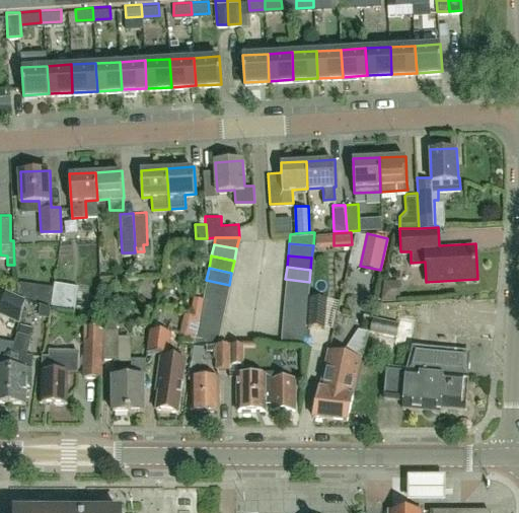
[(309,282),(285,279),(284,291),(308,294),(309,282)]
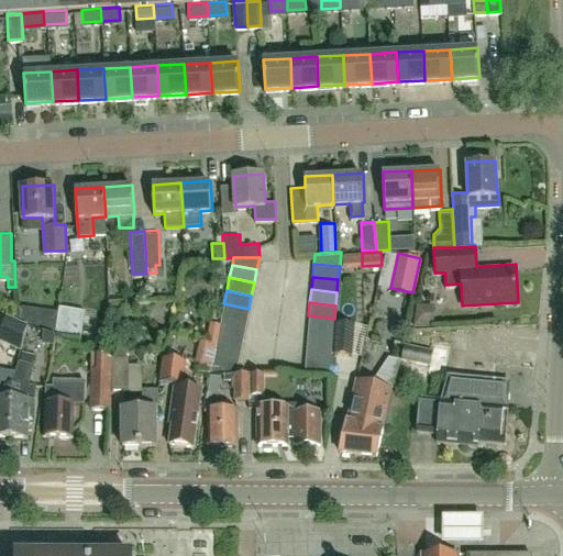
[(59,303),(57,313),(54,333),(80,336),(85,308),(59,303)]
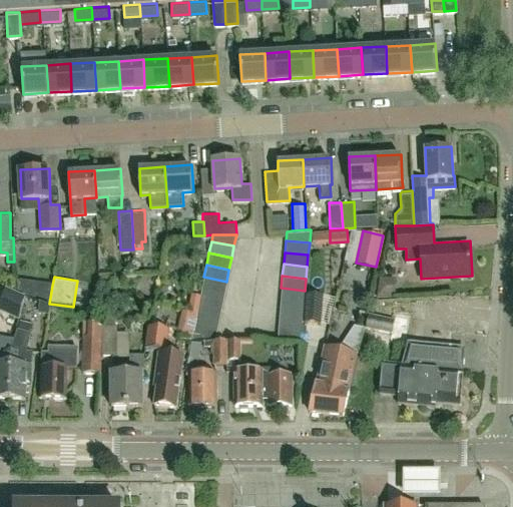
[(226,282),(203,277),(201,289),(223,293),(226,282)]
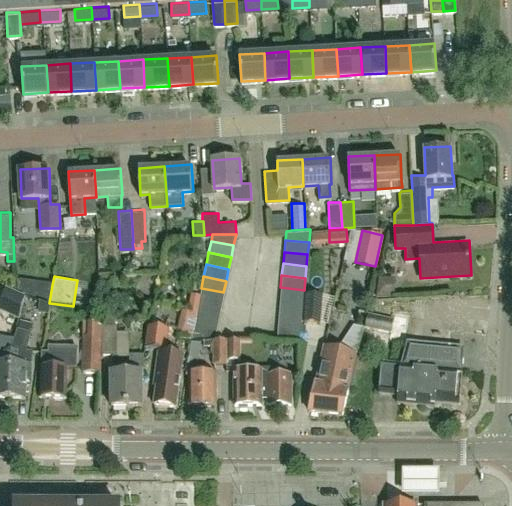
[(4,285),(0,299),(0,307),(18,315),(25,294),(4,285)]
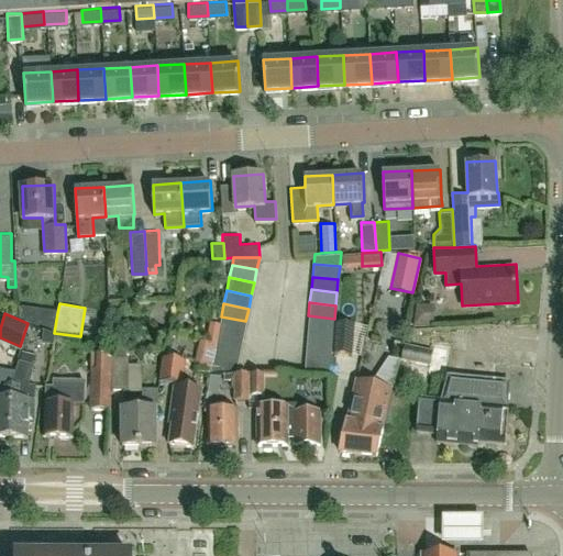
[(334,319),(308,315),(307,329),(333,332),(334,319)]
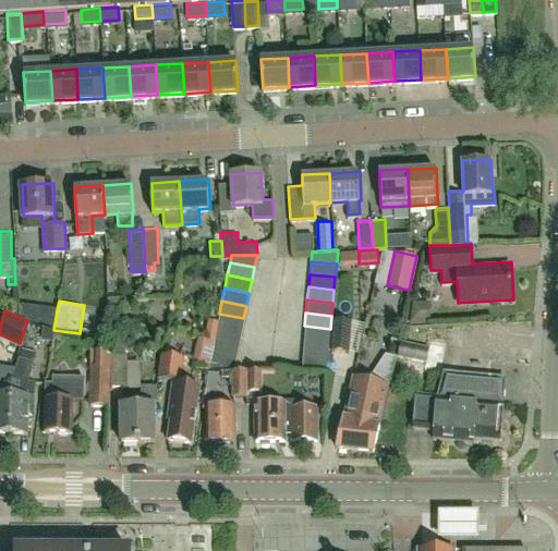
[(243,318),(219,314),(217,327),(241,331),(243,318)]
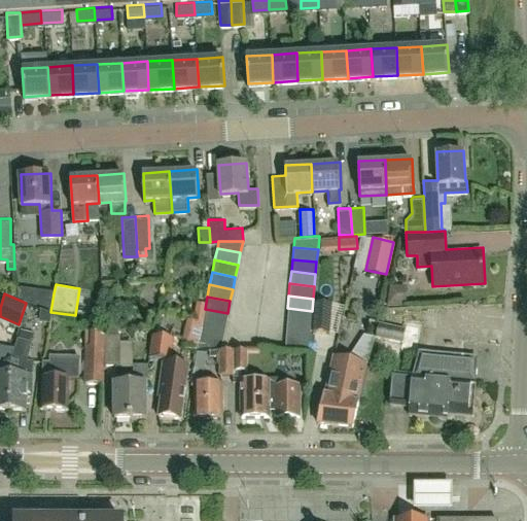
[(312,311),(287,308),(286,320),(311,322),(312,311)]
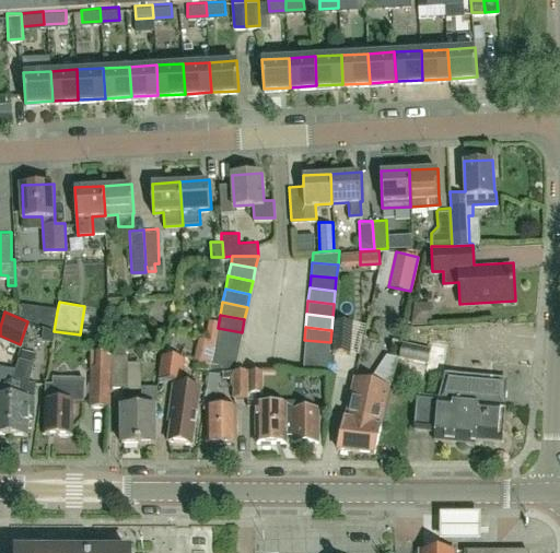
[(331,351),(348,352),(349,328),(333,327),(331,351)]
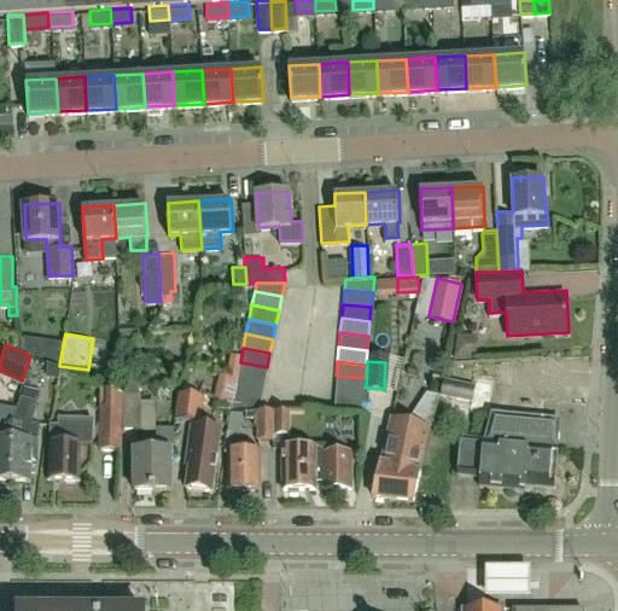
[(267,367),(240,362),(237,376),(263,382),(267,367)]
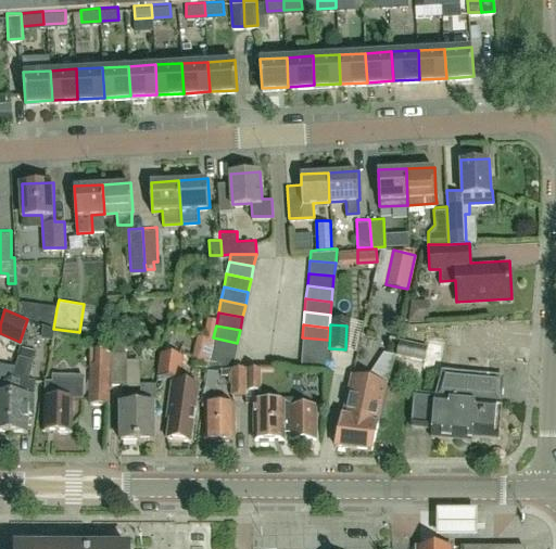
[(446,339),(429,334),(427,342),(424,357),(422,366),(439,370),(446,339)]
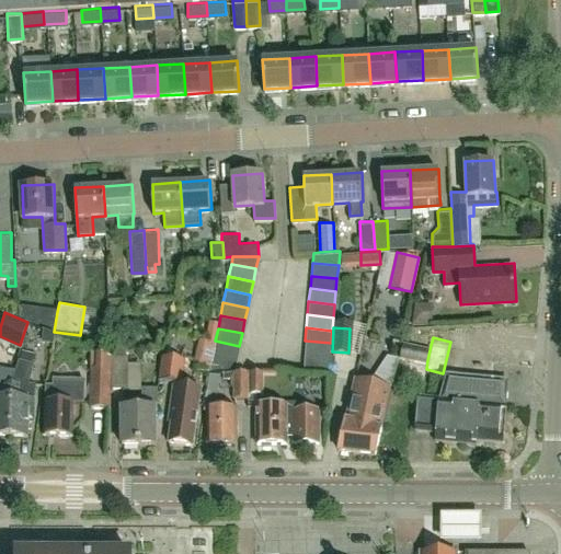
[(427,360),(431,345),(403,339),(400,355),(427,360)]
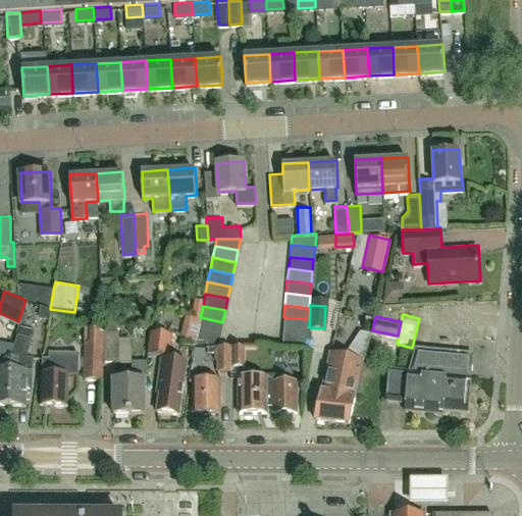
[(222,322),(200,317),(200,318),(198,329),(220,334),(222,322)]
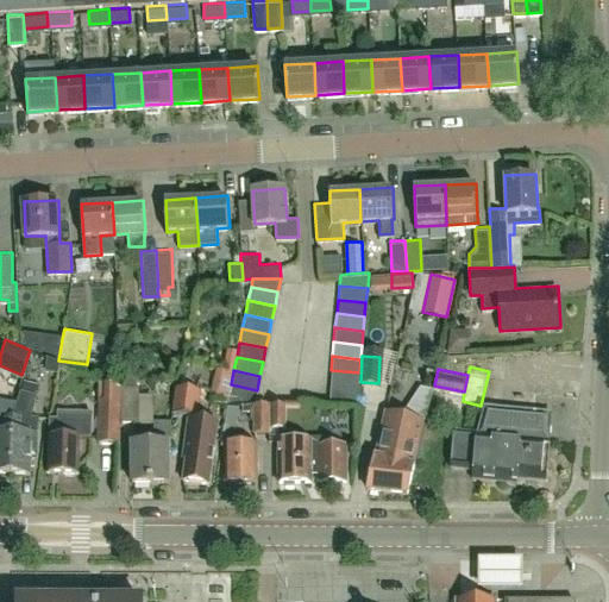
[(359,372),(331,370),(330,384),(358,387),(359,372)]
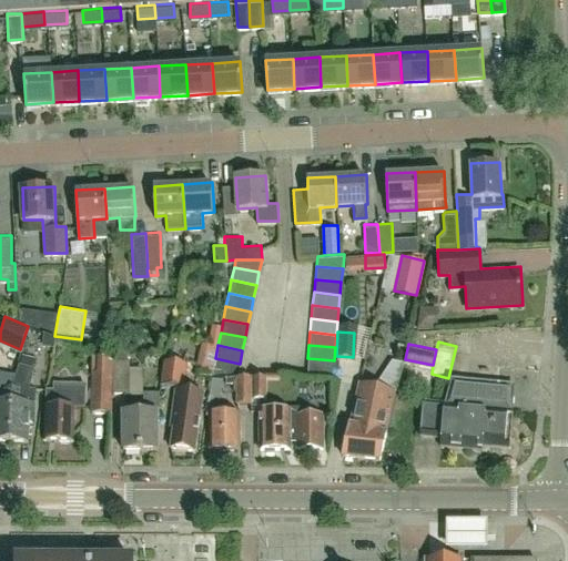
[(19,363),(14,378),(11,387),(10,438),(29,439),(29,420),(34,420),(34,387),(29,387),(34,368),(32,367),(37,355),(23,352),(19,363)]
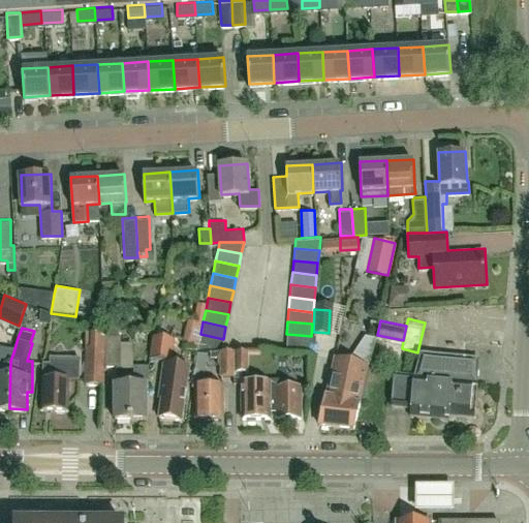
[(102,381),(102,364),(102,333),(88,334),(88,344),(86,344),(86,381),(102,381)]
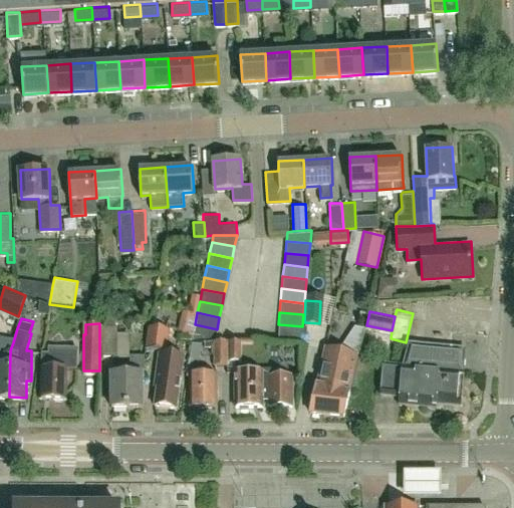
[(363,333),(364,325),(355,323),(353,331),(363,333)]
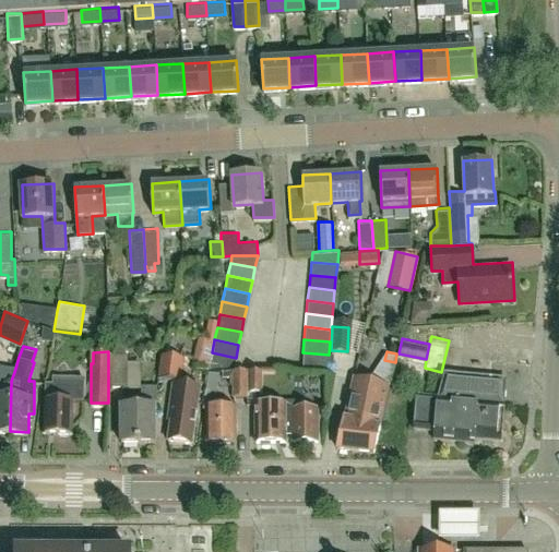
[(110,352),(110,383),(127,383),(127,352),(110,352)]
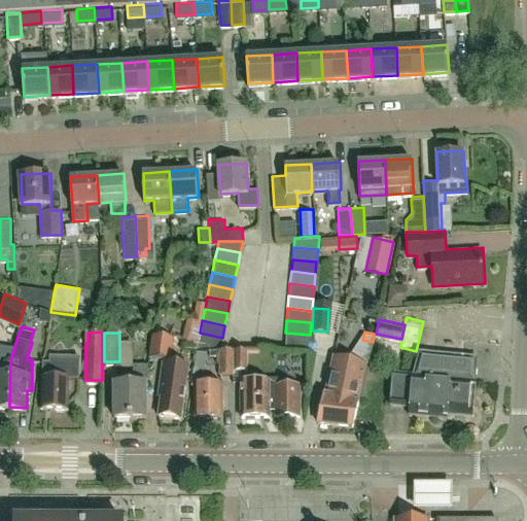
[(222,338),(200,333),(197,344),(197,347),(220,346),(222,338)]
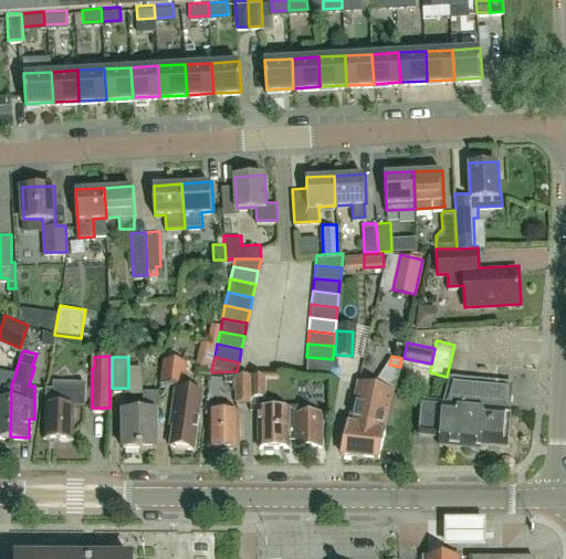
[(333,359),(306,357),(305,373),(332,373),(333,359)]
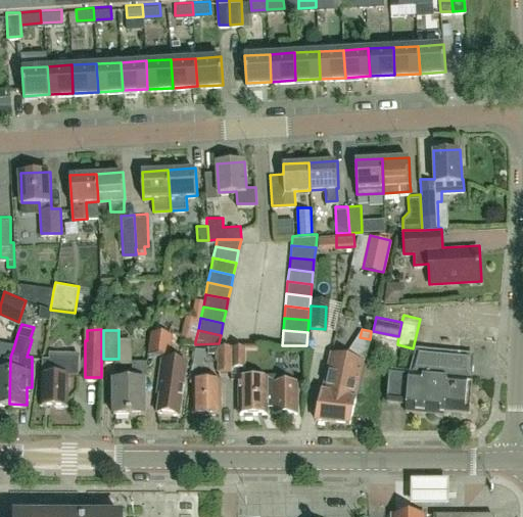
[(149,353),(170,355),(172,333),(151,331),(149,353)]
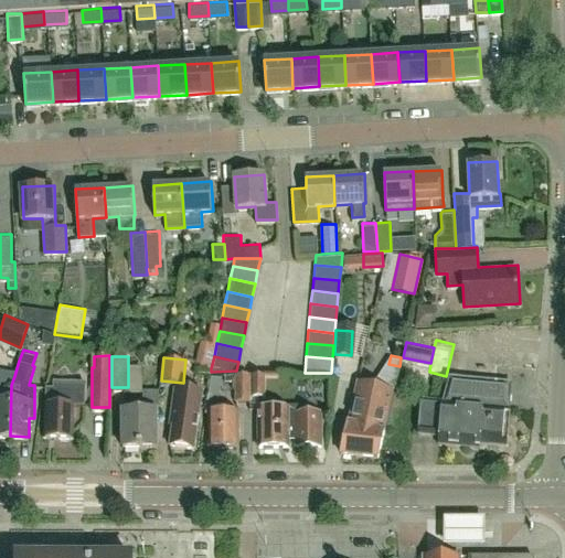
[(264,374),(251,374),(251,393),(265,393),(265,375),(277,375),(277,369),(264,369),(264,374)]
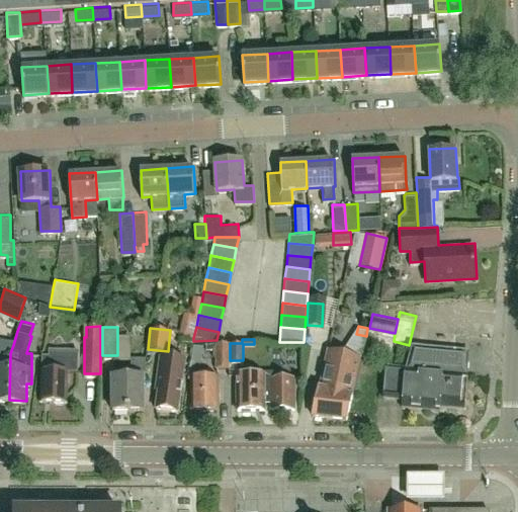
[(386,364),(383,395),(402,397),(402,403),(430,406),(430,402),(465,405),(468,371),(465,371),(468,347),(412,342),(405,365),(386,364)]
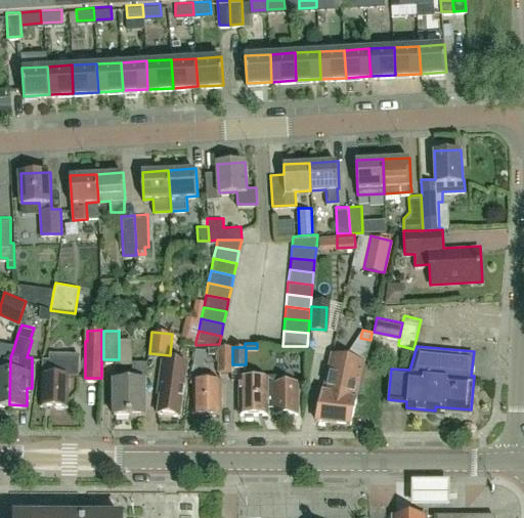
[(0,369),(0,403),(9,404),(10,357),(13,349),(0,347),(0,354),(0,356),(2,356),(2,370),(0,369)]
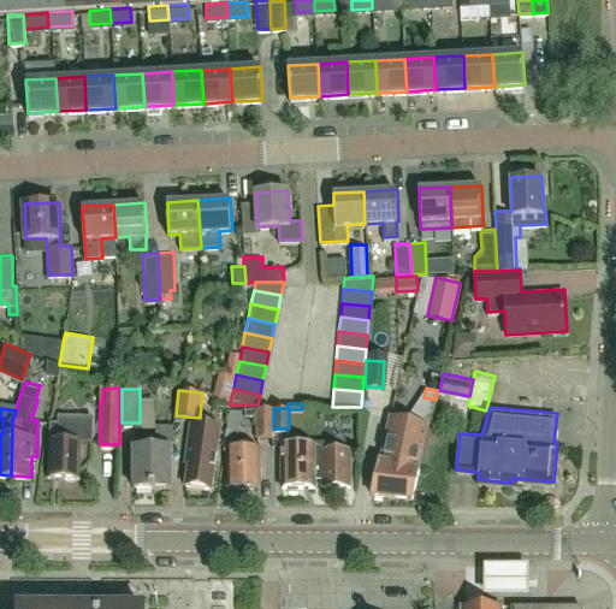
[(224,447),(229,448),(229,485),(259,485),(259,447),(236,447),(241,409),(230,408),(224,447)]
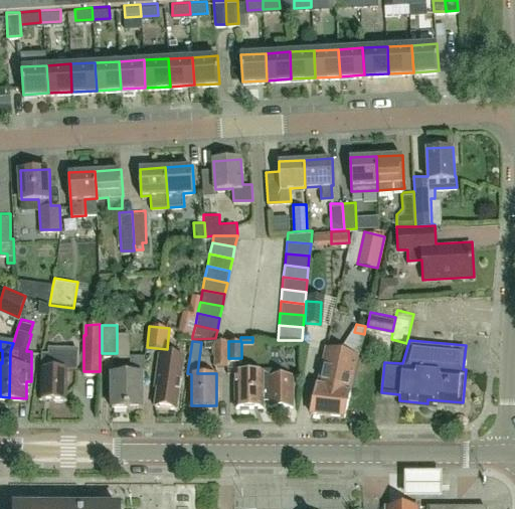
[(228,363),(228,358),(228,341),(214,341),(214,363),(228,363)]
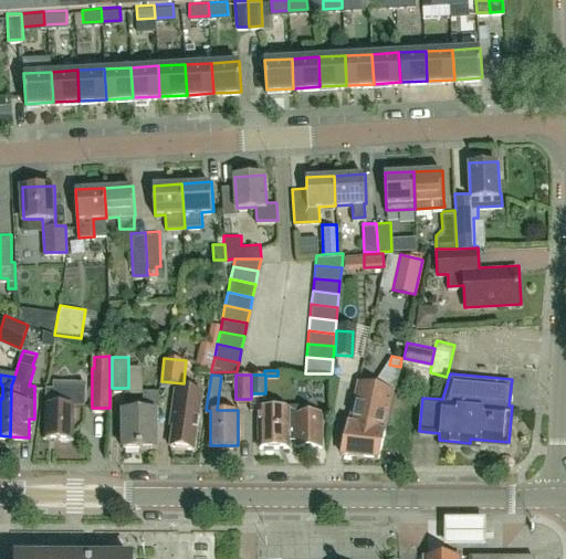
[(359,382),(343,452),(379,456),(395,390),(359,382)]
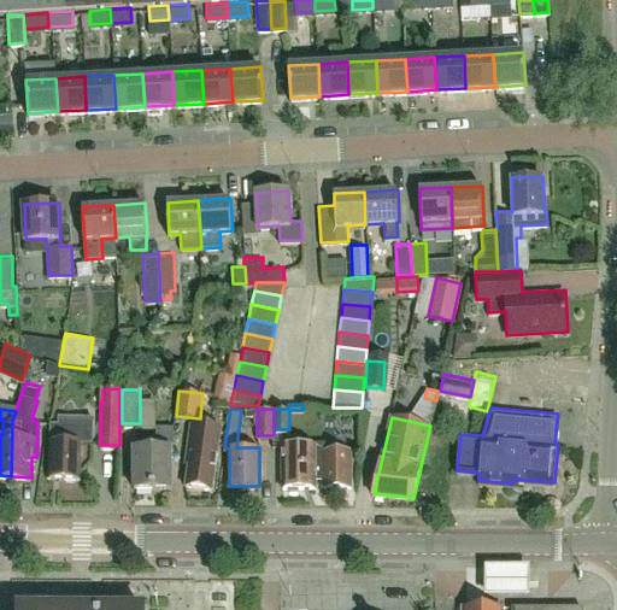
[(50,420),(48,477),(80,479),(81,440),(92,440),(93,421),(50,420)]
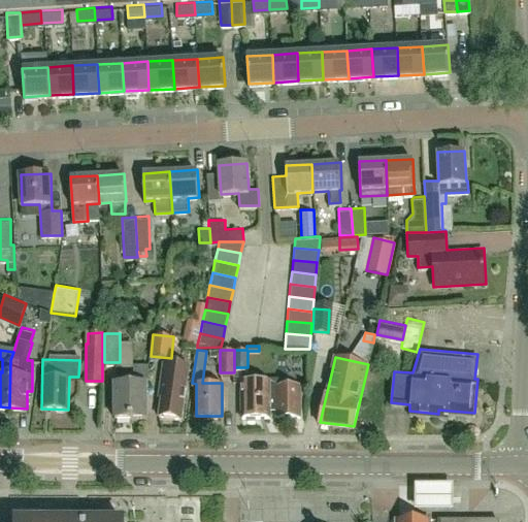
[(189,364),(164,360),(159,393),(162,393),(159,414),(182,417),(189,364)]
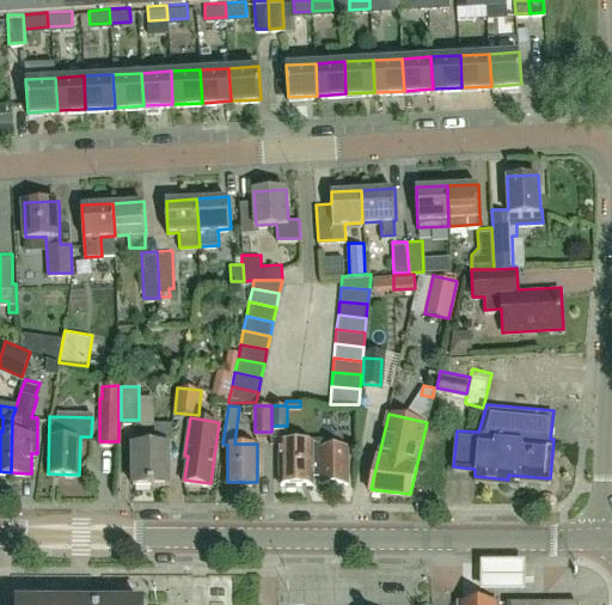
[(170,421),(153,421),(153,433),(158,433),(158,445),(134,445),(134,483),(170,483),(170,421)]
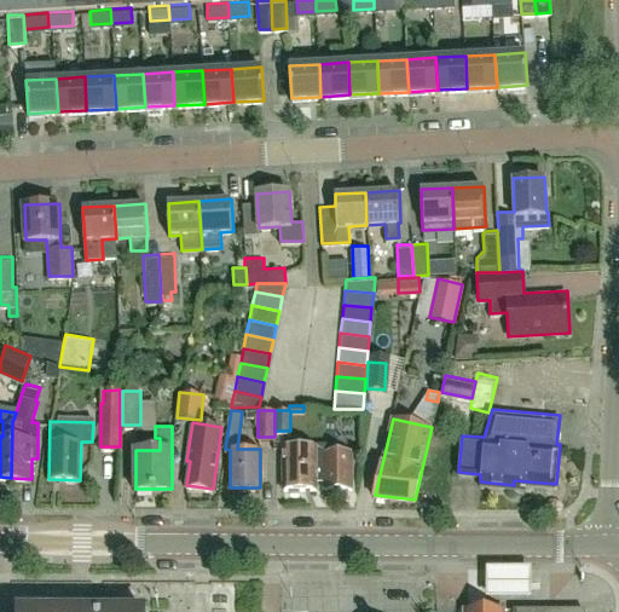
[(316,446),(283,446),(284,488),(317,486),(317,478),(325,478),(325,488),(353,488),(353,450),(316,451),(316,446)]
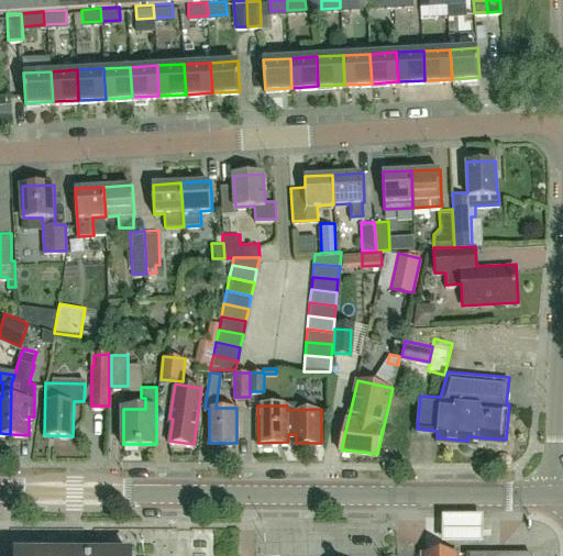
[(481,508),(441,507),(441,520),(441,534),(481,535),(481,520),(481,508)]
